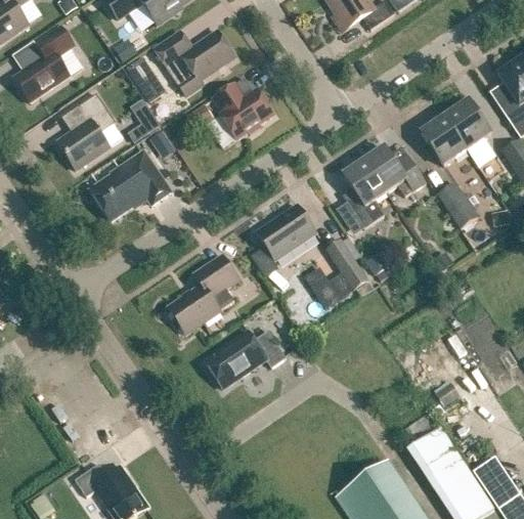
[(0,43),(29,25),(16,6),(25,0),(2,0),(4,3),(0,5),(0,43)]
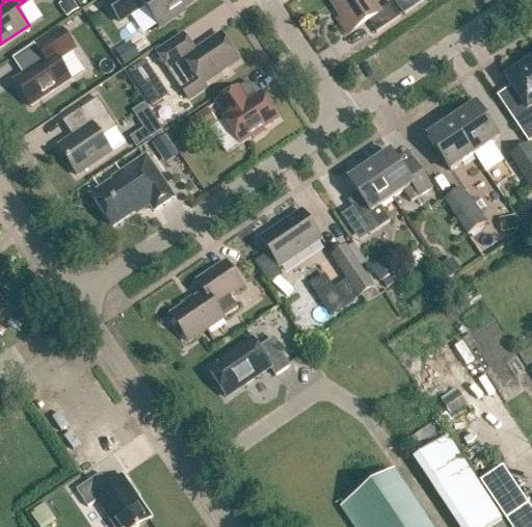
[(68,0),(60,5),(65,14),(78,5),(74,0),(68,0)]
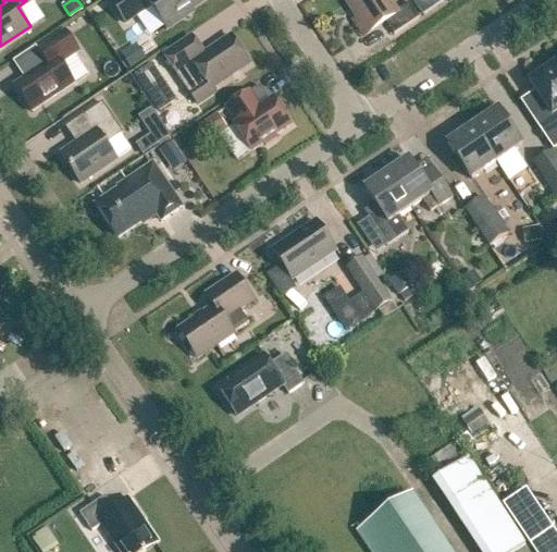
[(112,0),(124,19),(151,1),(166,24),(193,7),(192,4),(198,0),(112,0)]
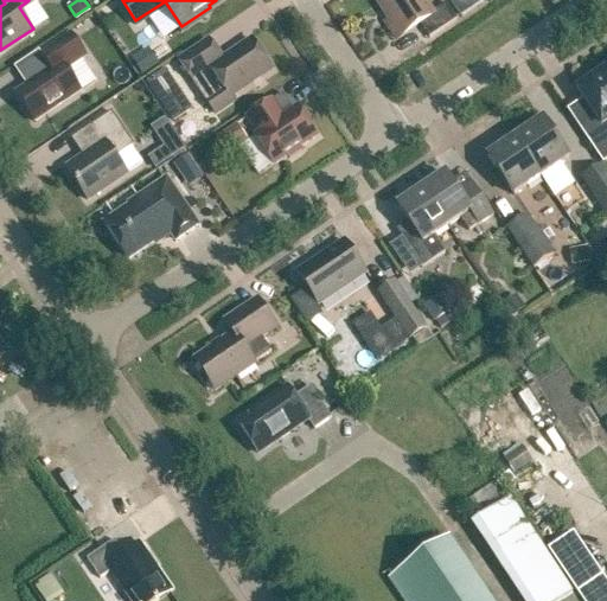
[(432,8),(426,0),(381,0),(390,14),(385,18),(396,34),(420,19),(429,33),(457,14),(447,0),(443,0),(432,8)]
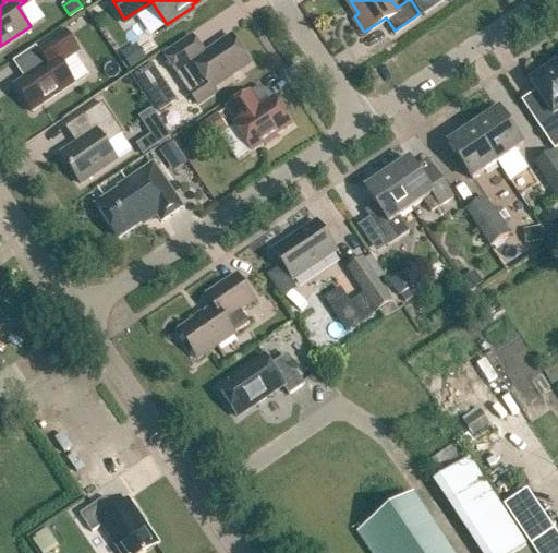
[(416,0),(423,11),(439,0),(416,0)]
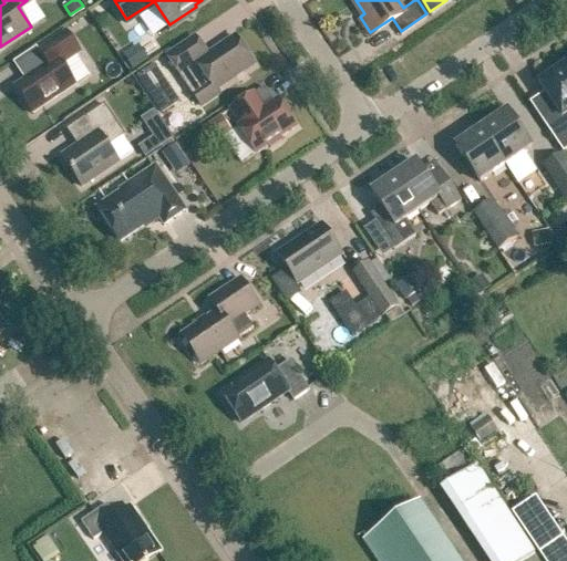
[(33,110),(75,82),(61,61),(80,49),(65,28),(38,45),(48,60),(14,82),(33,110)]
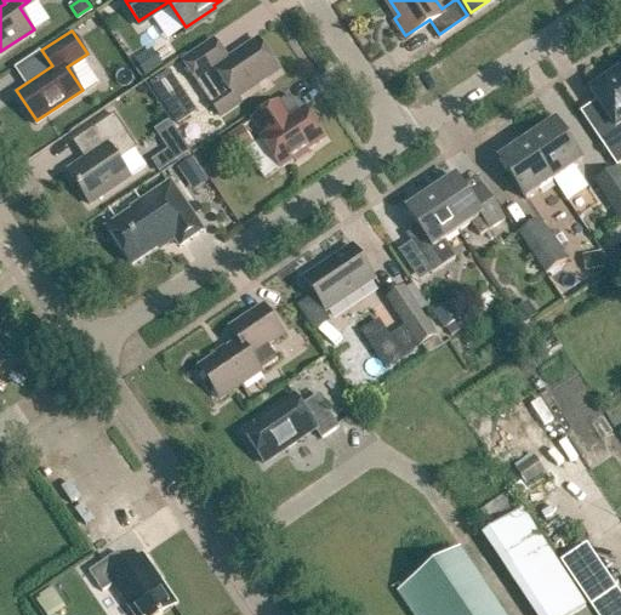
[(278,67),(257,36),(227,57),(214,36),(183,57),(220,112),(239,98),(237,95),(278,67)]
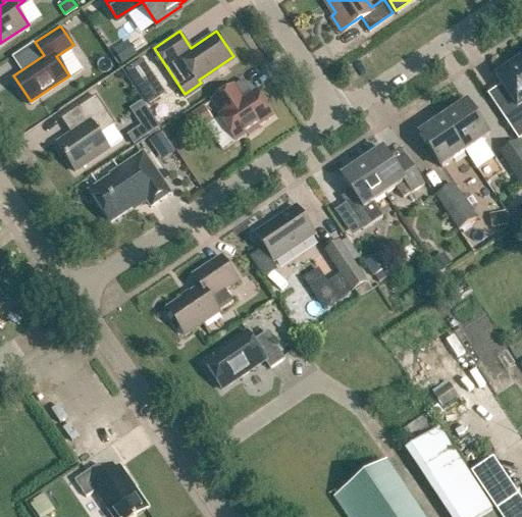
[(123,39),(112,47),(121,60),(134,52),(123,39)]
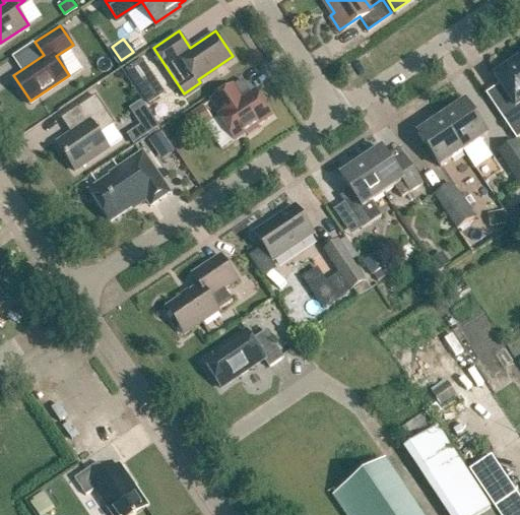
[(128,58),(123,72),(141,80),(147,66),(128,58)]
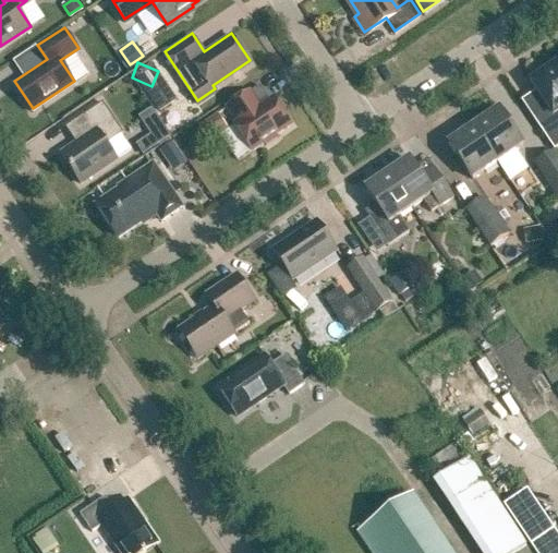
[(557,69),(554,63),(544,70),(542,69),(537,69),(534,71),(533,74),(533,77),(530,79),(550,109),(535,119),(554,146),(557,143),(557,69)]
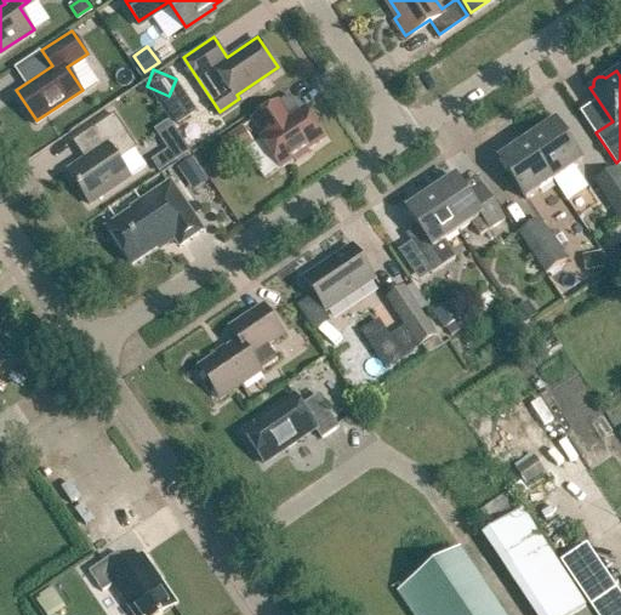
[(289,115),(278,98),(252,115),(263,132),(260,135),(280,164),(294,155),(295,158),(308,149),(307,147),(324,135),(303,106),(289,115)]
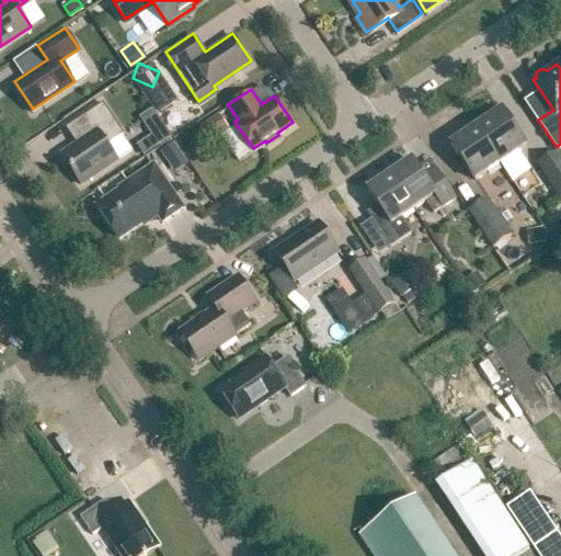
[(80,181),(116,156),(106,142),(123,131),(102,100),(73,120),(84,136),(60,151),(80,181)]
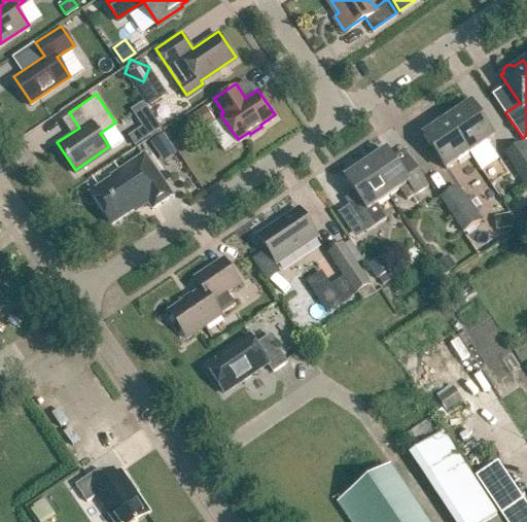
[(139,120),(151,112),(142,99),(131,106),(139,120)]
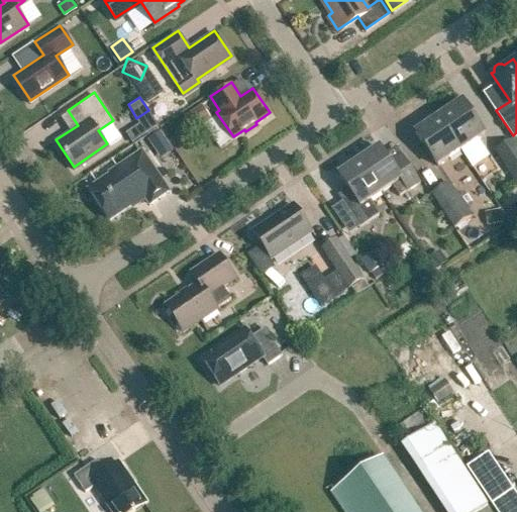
[(438,113),(460,147),(471,163),(488,151),(478,136),(484,131),(461,98),(438,113)]
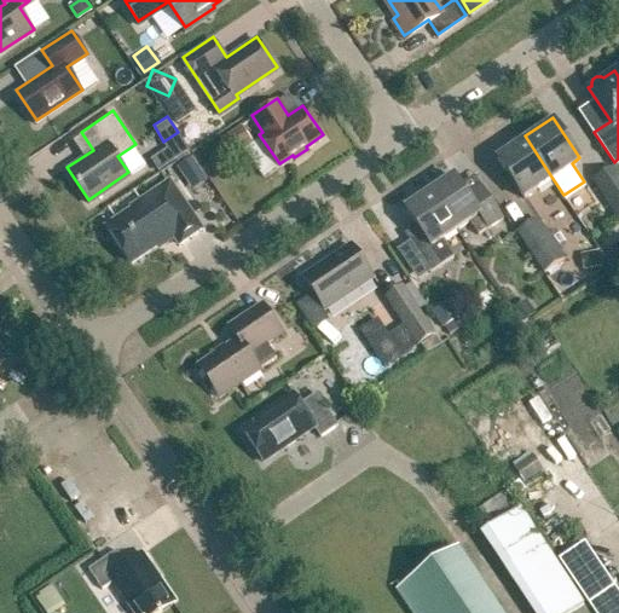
[(232,150),(253,136),(242,120),(221,133),(232,150)]
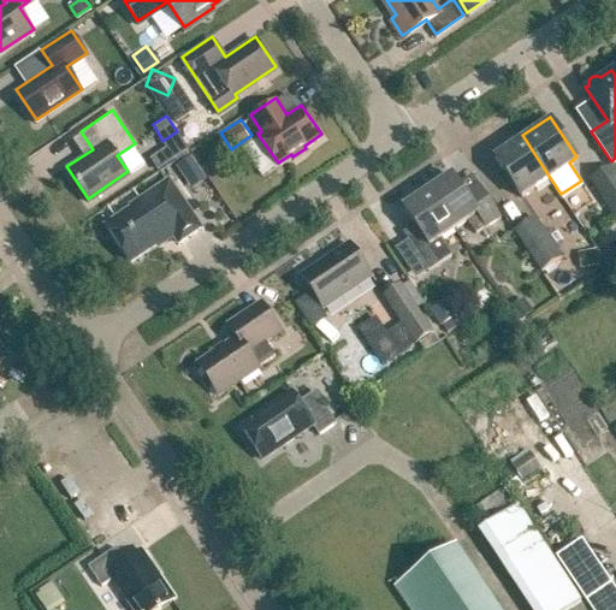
[(521,194),(549,176),(522,135),(495,154),(521,194)]
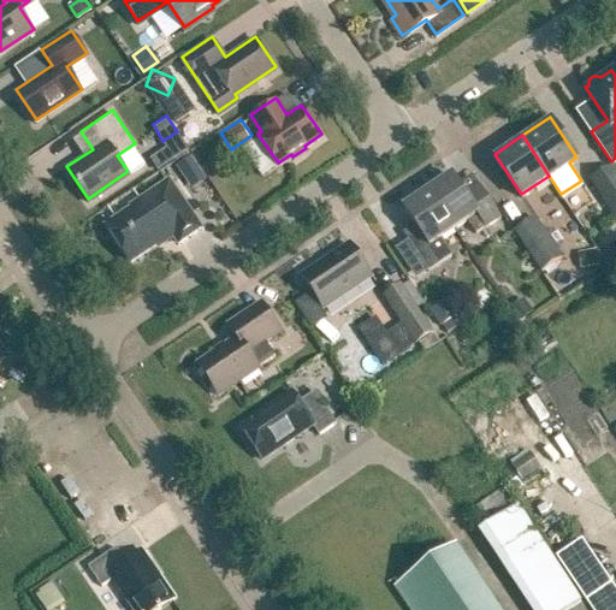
[(189,152),(177,161),(179,165),(178,166),(189,182),(203,172),(189,152)]
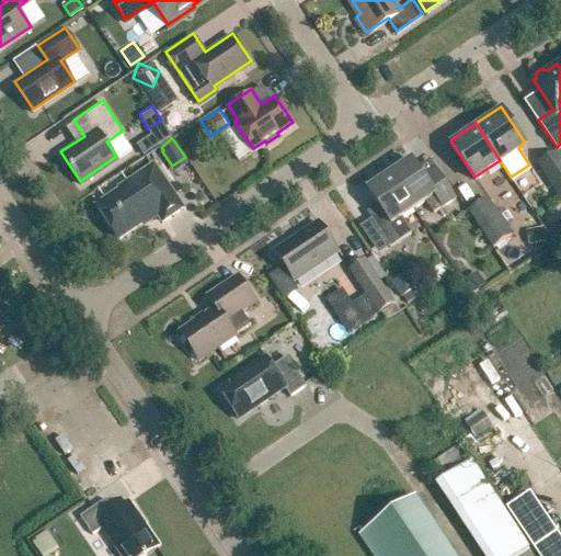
[(560,195),(560,156),(556,148),(538,161),(560,195)]
